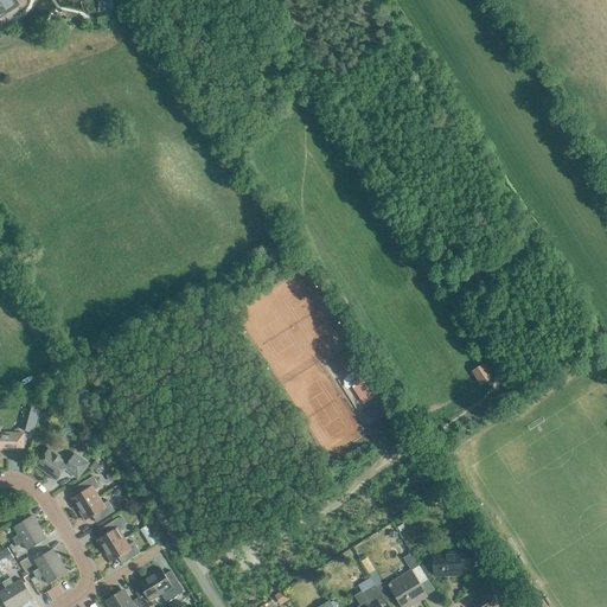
[(0,0),(0,17),(8,12),(8,11),(18,5),(14,0),(0,0)]
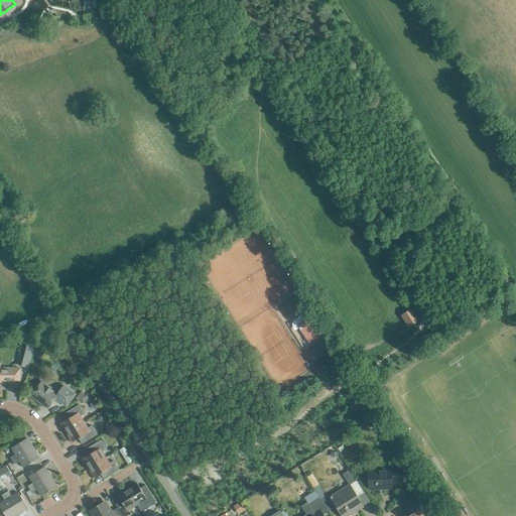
[(323,333),(311,315),(298,325),(309,342),(323,333)]
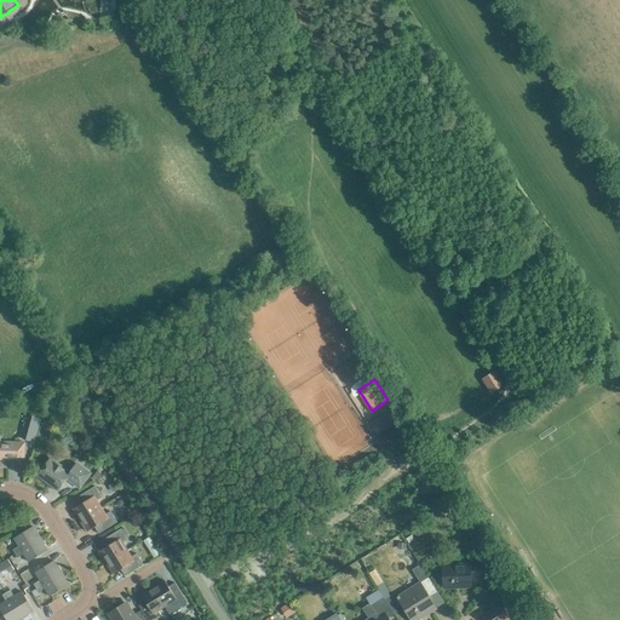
[(29,415),(23,438),(35,442),(41,418),(29,415)]
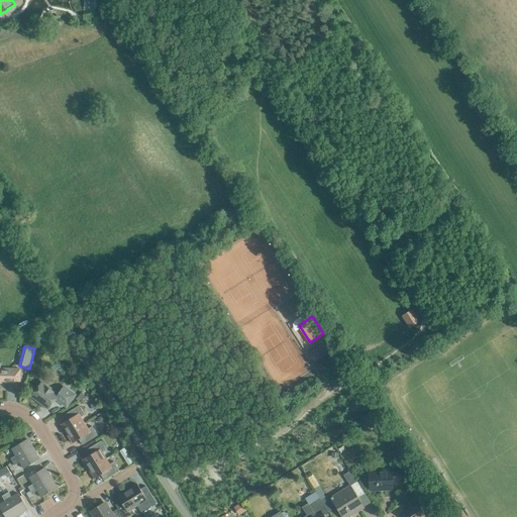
[(0,383),(20,384),(20,370),(0,369),(0,383)]
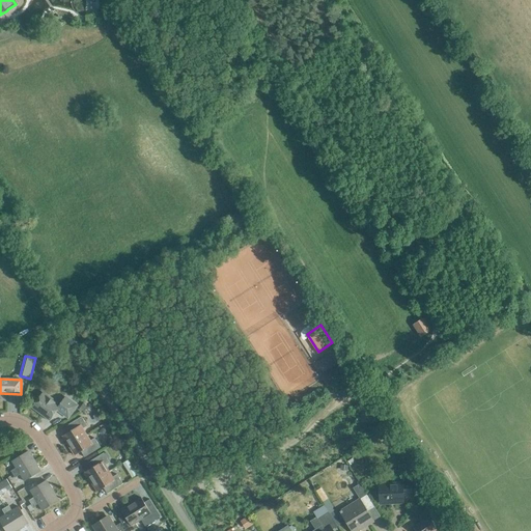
[(59,407),(43,393),(32,407),(50,419),(57,410),(67,417),(76,406),(65,398),(59,407)]
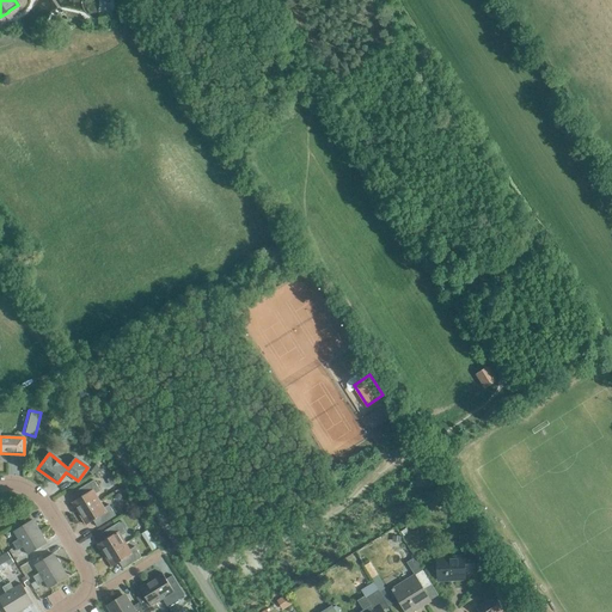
[(96,464),(91,472),(93,475),(101,471),(96,464)]
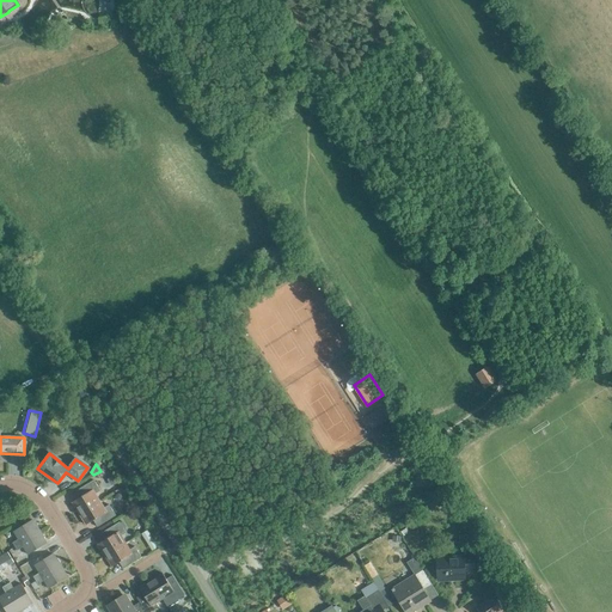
[(79,513),(99,501),(96,494),(101,490),(93,479),(75,491),(79,497),(72,502),(79,513)]
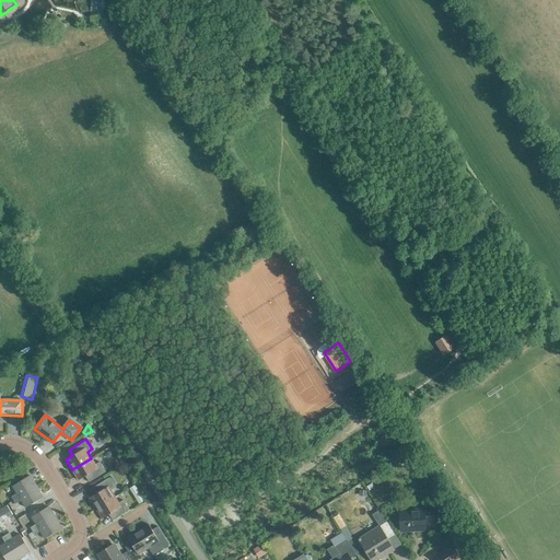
[(91,458),(72,469),(79,480),(85,476),(89,482),(106,471),(100,462),(95,465),(91,458)]
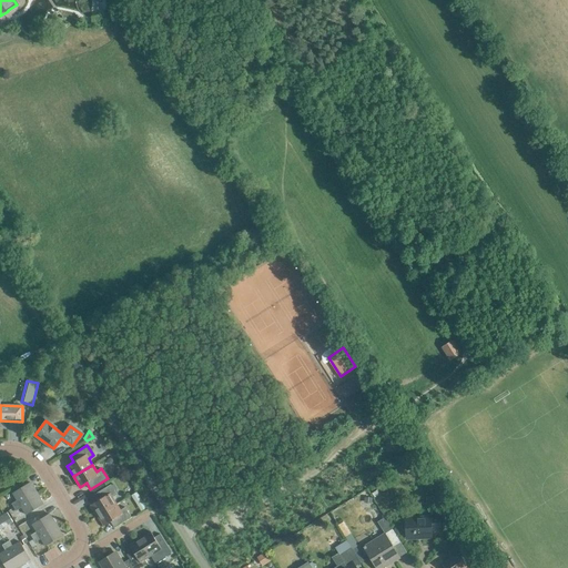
[(11,504),(13,507),(37,493),(30,483),(12,493),(17,500),(11,504)]
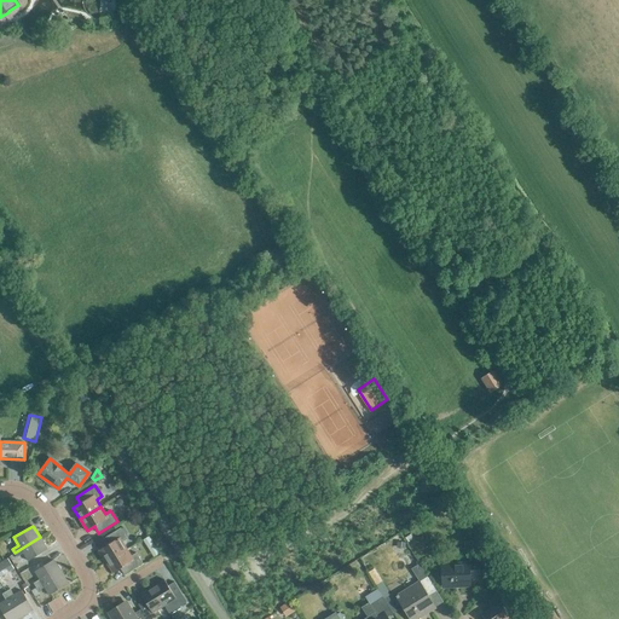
[(105,561),(127,549),(122,542),(127,538),(121,527),(102,539),(106,545),(99,550),(105,561)]
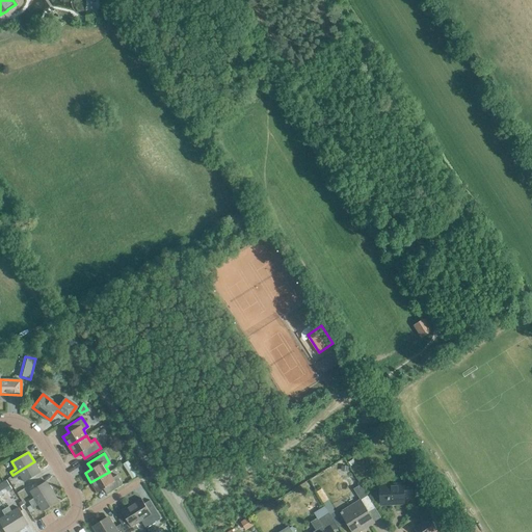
[(41,472),(34,461),(12,475),(15,478),(20,475),(24,482),(41,472)]
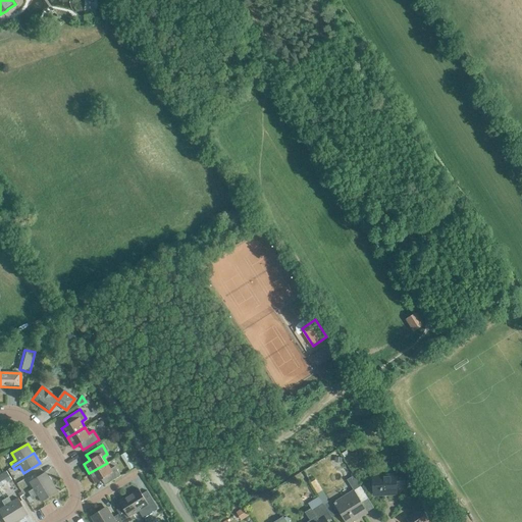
[(107,463),(89,473),(95,483),(101,479),(105,485),(120,475),(115,466),(110,469),(107,463)]
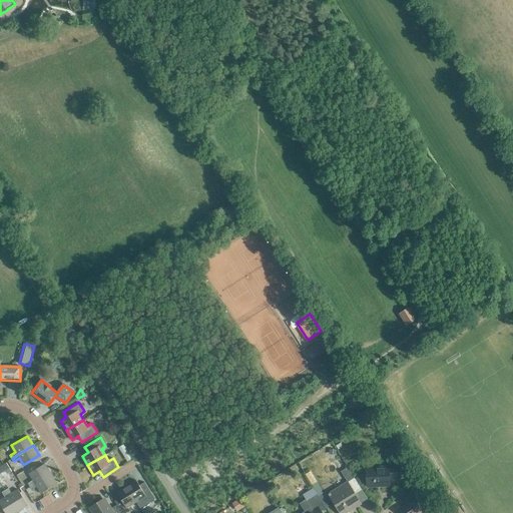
[(389,478),(398,477),(398,463),(388,464),(388,467),(366,468),(367,486),(390,485),(389,478)]
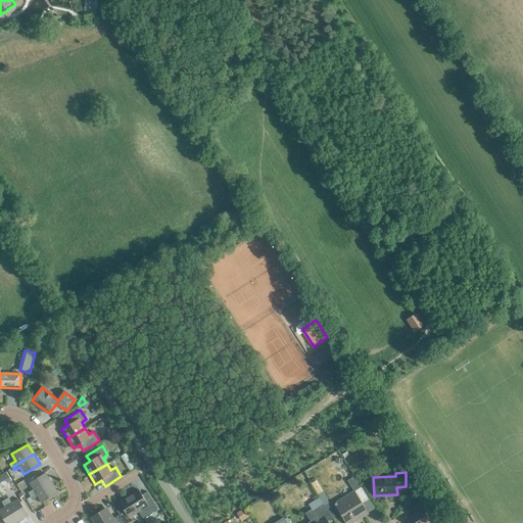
[(30,495),(51,483),(45,473),(30,482),(34,489),(28,492),(30,495)]
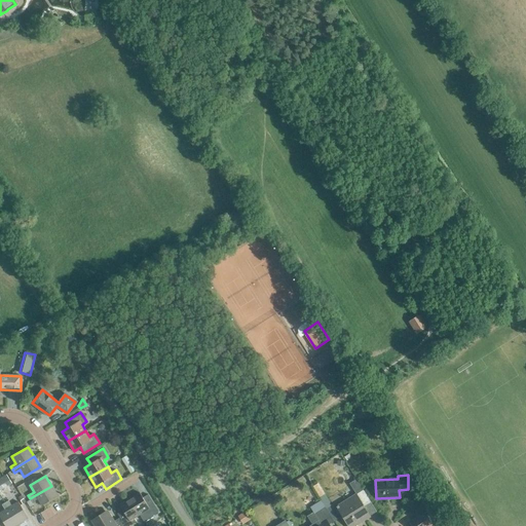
[(51,486),(30,498),(32,501),(37,498),(41,504),(58,495),(51,486)]
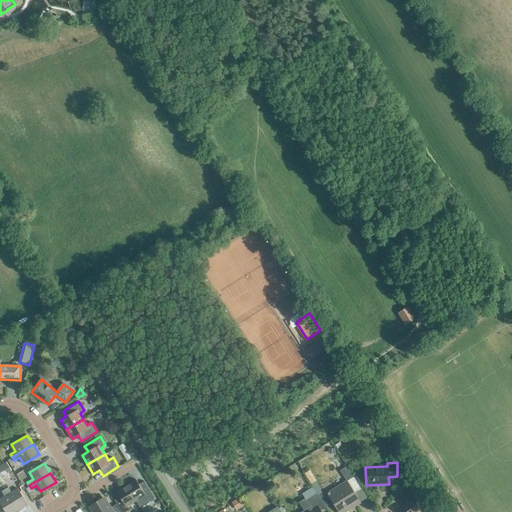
[(354,493),(361,489),(353,477),(327,493),(339,511),(343,511),(360,502),(354,493)]
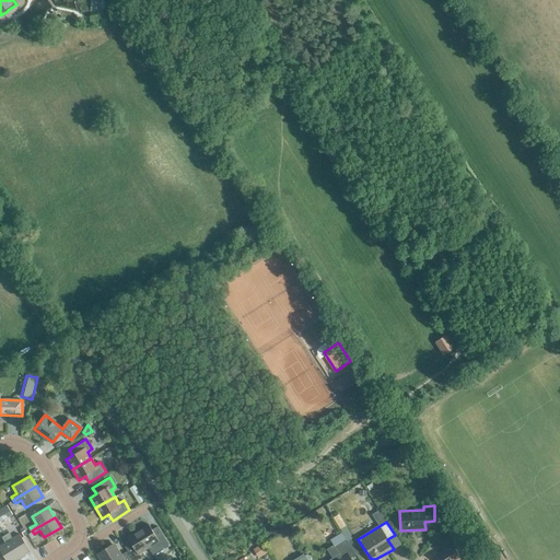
[(149,548),(153,555),(155,555),(163,550),(163,548),(168,545),(158,526),(152,529),(149,524),(138,531),(149,548)]
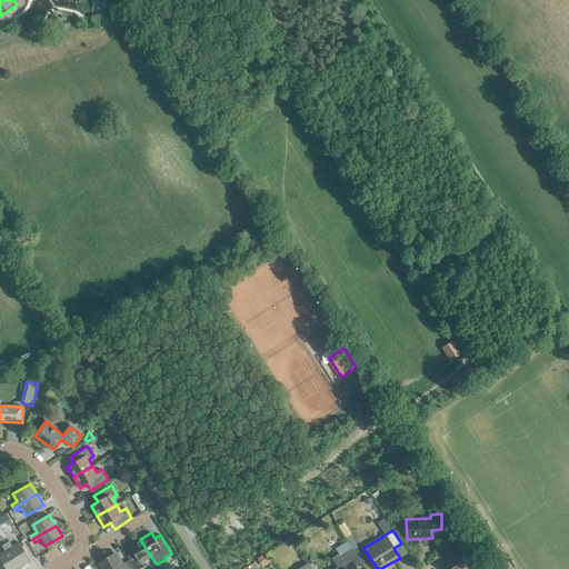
[(132,551),(127,556),(130,560),(135,568),(139,568),(147,565),(145,560),(151,557),(140,539),(129,546),(132,551)]
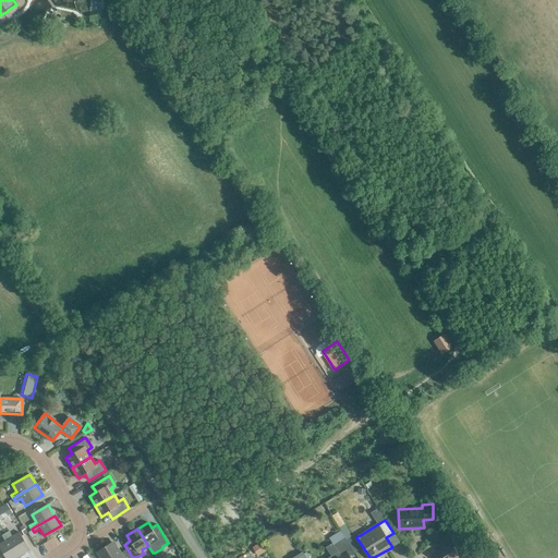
[(434,554),(436,557),(456,557),(459,556),(453,547),(462,542),(456,530),(443,538),(447,545),(434,554)]
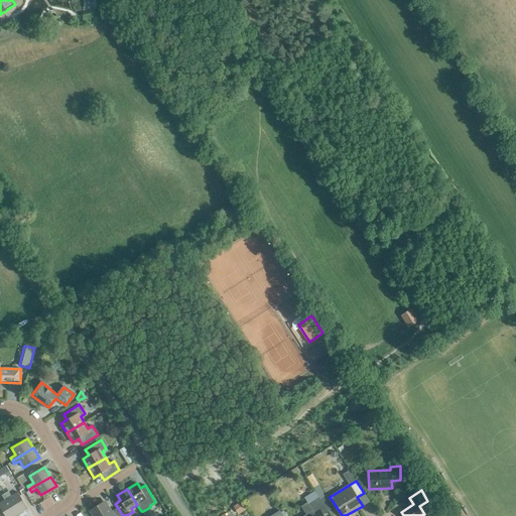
[(8,491),(5,493),(17,514),(27,508),(18,492),(11,496),(8,491)]
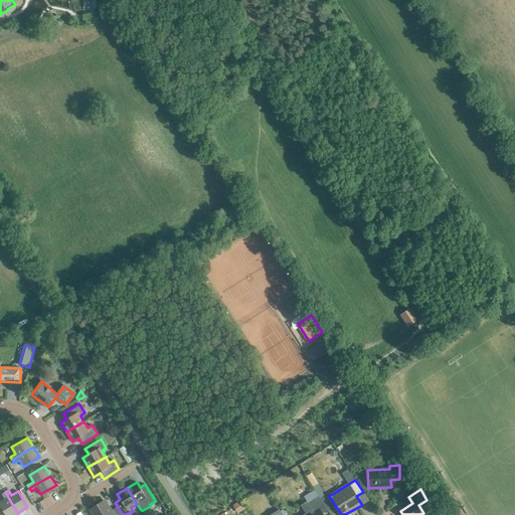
[(13,514),(17,513),(5,492),(1,494),(5,499),(0,501),(0,506),(5,514),(13,514)]
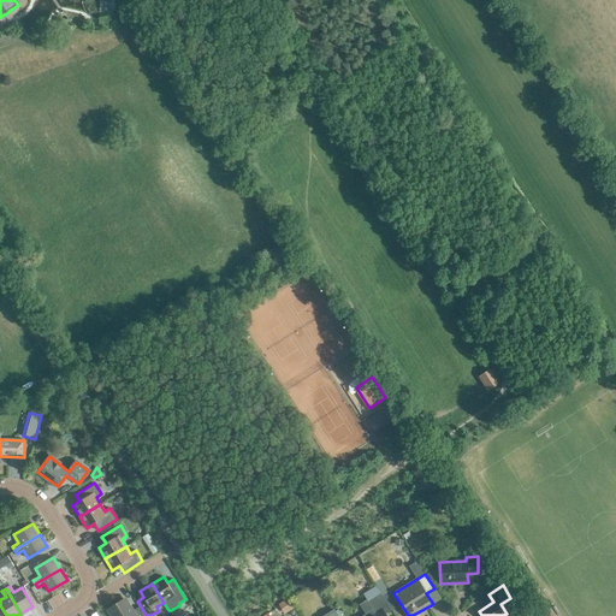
[(391,610),(380,593),(363,604),(368,611),(361,615),(384,615),(391,610)]
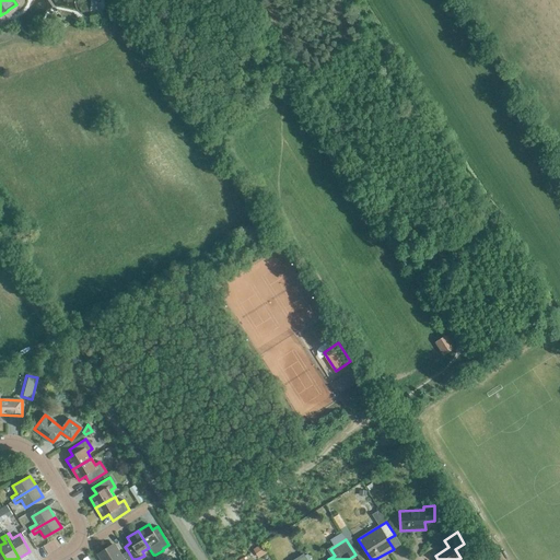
[(115,545),(98,555),(102,559),(131,559),(127,551),(120,555),(115,545)]
